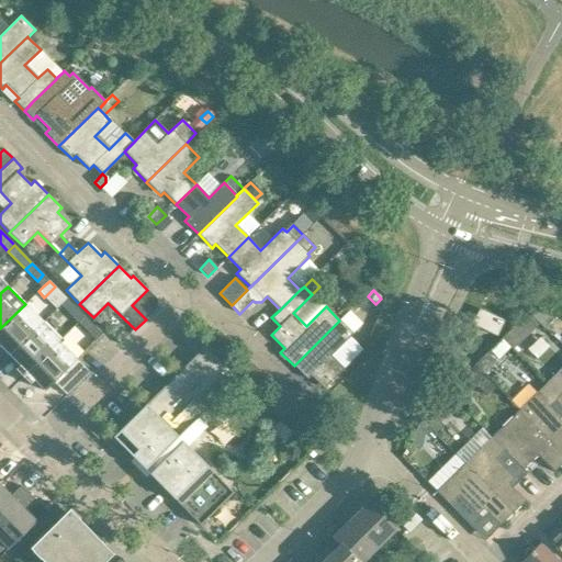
[(67,299),(60,304),(72,316),(78,311),(67,299)]
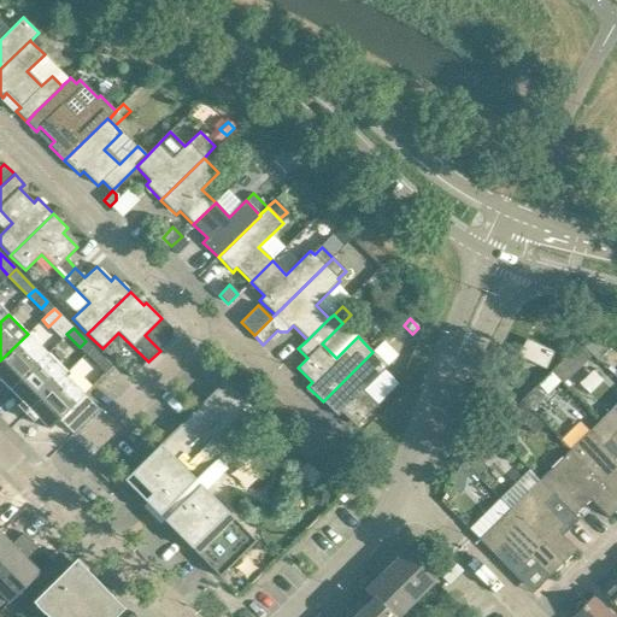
[(28,334),(0,360),(0,378),(11,391),(47,353),(28,334)]
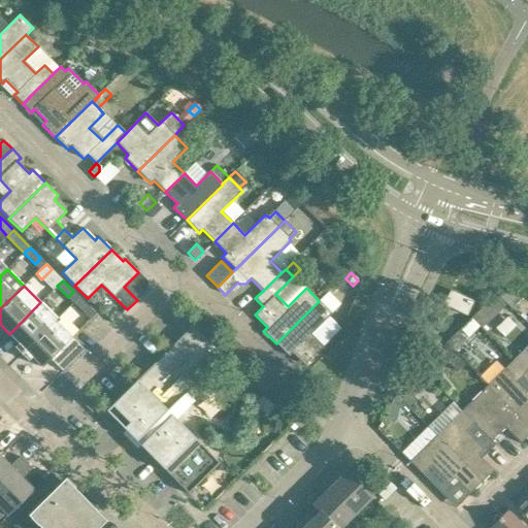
[(506,290),(498,298),(499,299),(506,306),(509,309),(524,295),(506,290)]
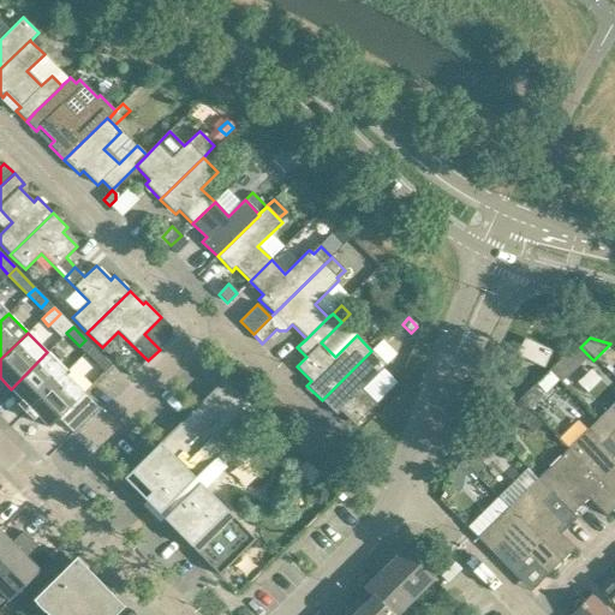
[(525,339),(517,356),(543,369),(551,351),(525,339)]
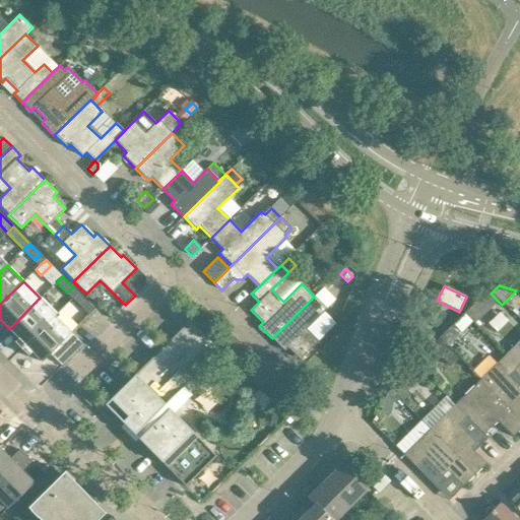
[(88,315),(93,310),(77,294),(72,299),(88,315)]
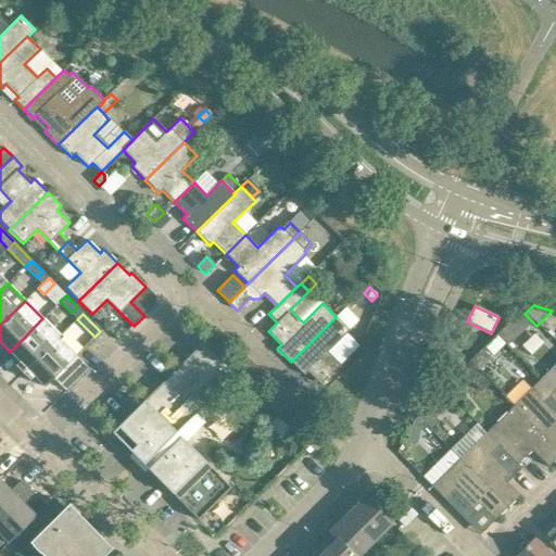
[(526,315),(518,323),(526,330),(533,323),(526,315)]
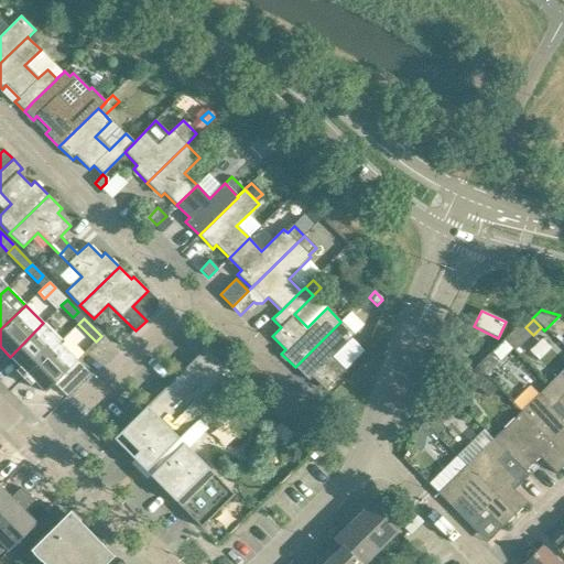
[(340,322),(295,367),(308,381),(312,377),(325,390),(345,370),(333,357),(355,336),(340,322)]
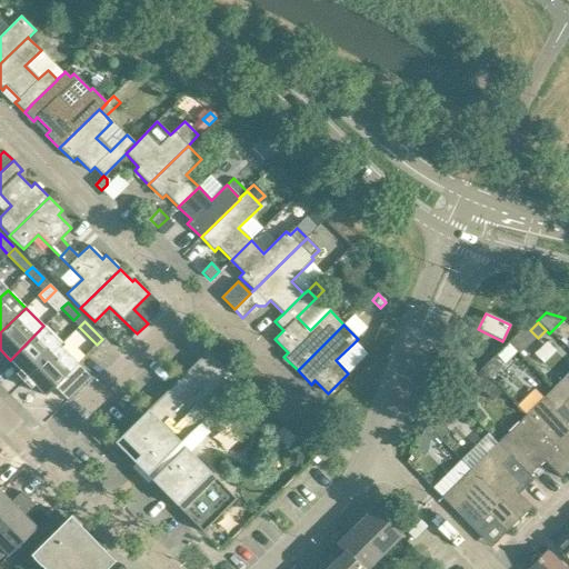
[(16,375),(23,382),(51,355),(60,346),(61,345),(43,326),(10,360),(20,370),(16,375)]
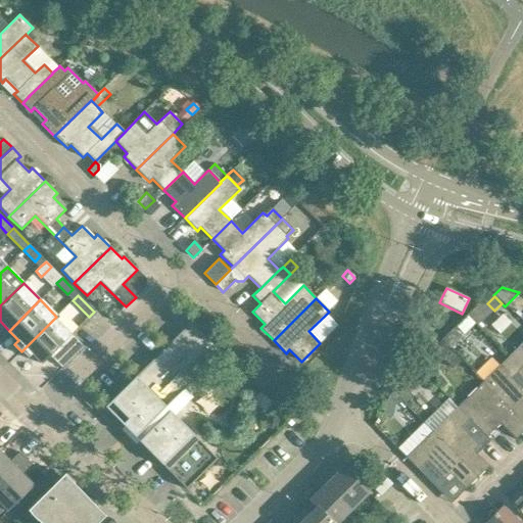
[(477,327),(486,319),(475,307),(467,316),(477,327)]
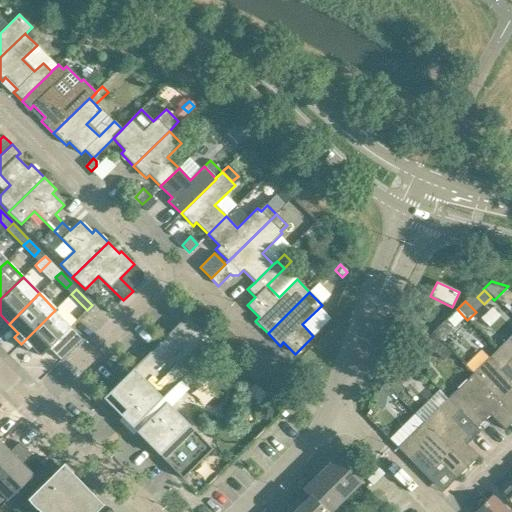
[(46,319),(21,344),(27,351),(31,347),(41,357),(49,349),(60,360),(81,339),(54,311),(46,319)]
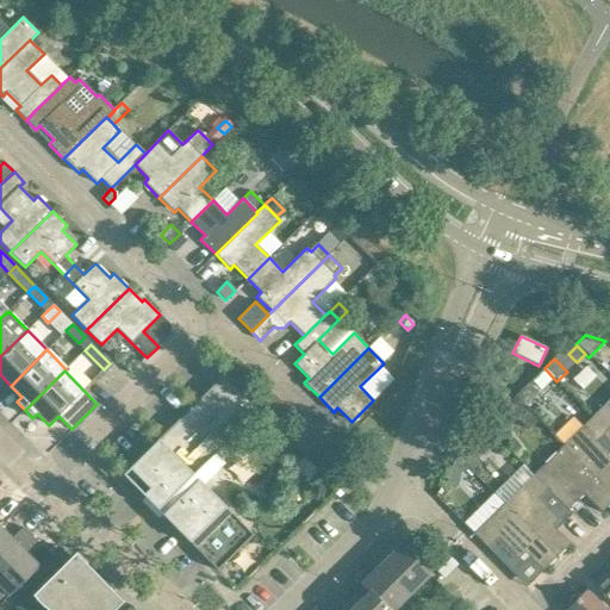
[(217,571),(253,535),(203,484),(222,466),(212,456),(259,410),(224,374),(123,475),(217,571)]
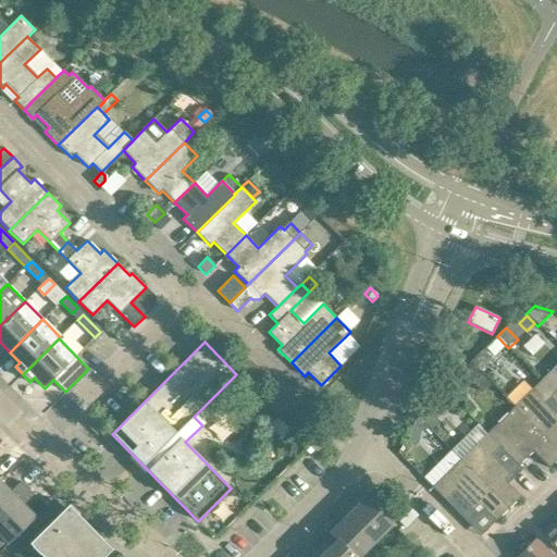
[(483,350),(471,362),(480,372),(493,360),(483,350)]
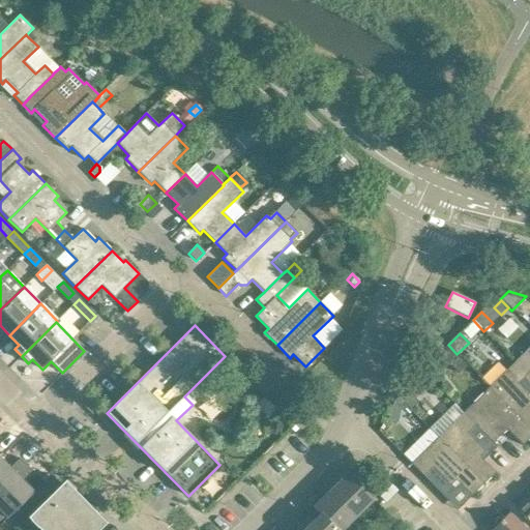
[(436,351),(440,342),(431,337),(427,347),(436,351)]
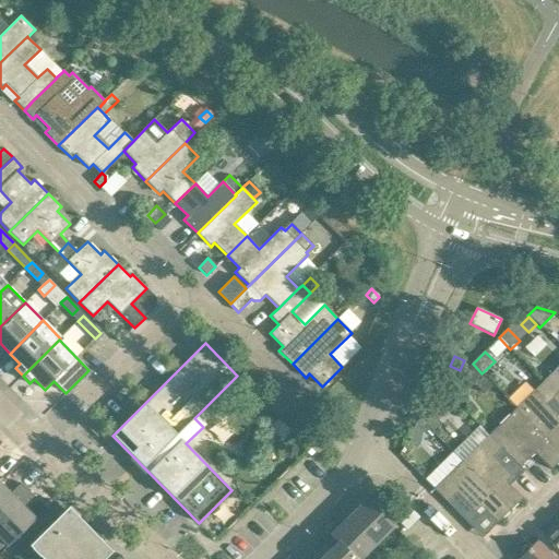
[(558,365),(543,382),(558,399),(558,365)]
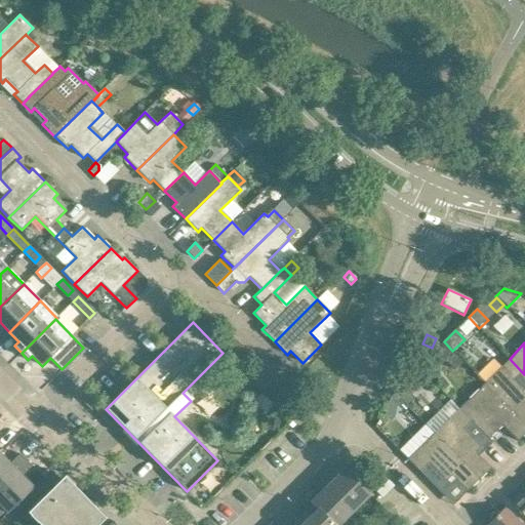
[(437,352),(445,360),(453,353),(445,344),(437,352)]
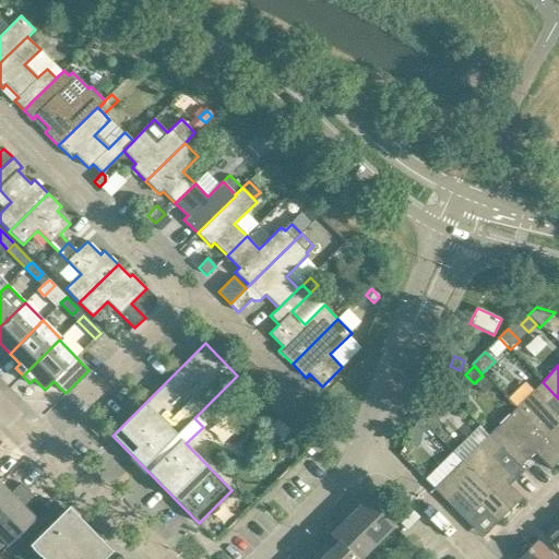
[(492,384),(483,376),(474,383),(484,393),(492,384)]
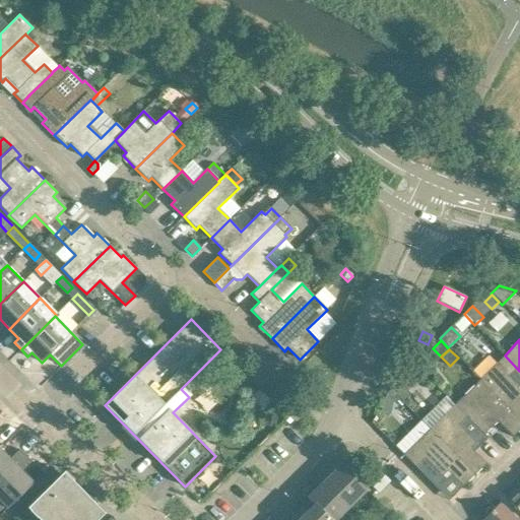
[(505,355),(479,380),(519,420),(519,371),(505,355)]
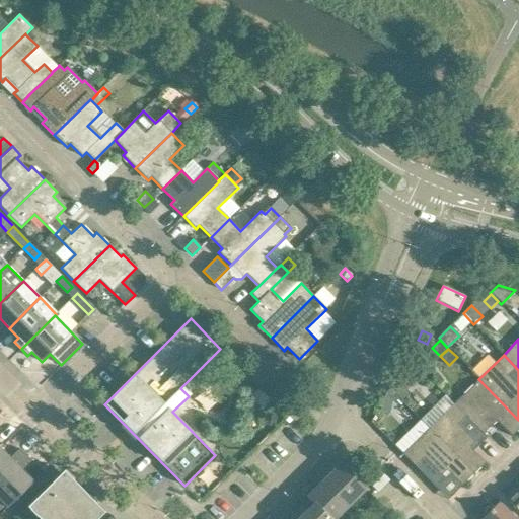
[(512,437),(518,429),(518,420),(478,379),(453,404),(483,434),(496,421),(512,437)]
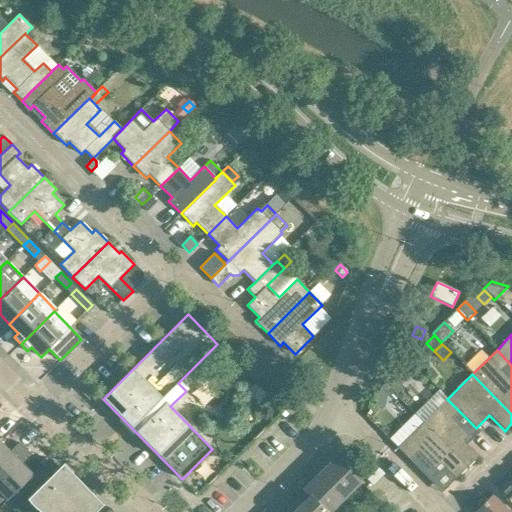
[(383,383),(378,393),(387,395),(391,395),(393,392),(388,387),(384,382),(383,383)]
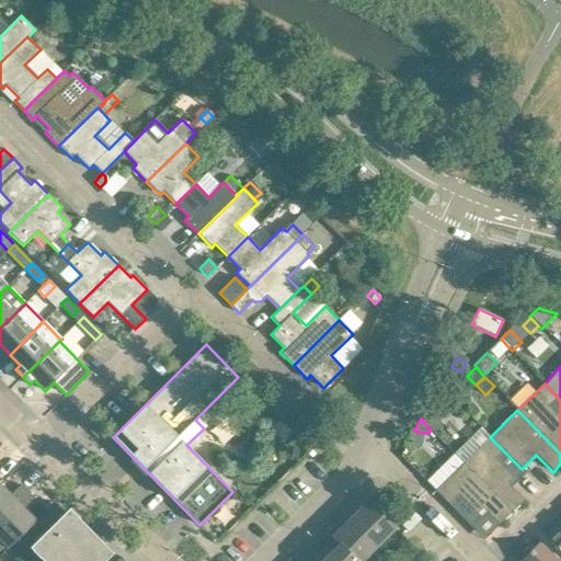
[(279,420),(270,430),(283,443),(293,434),(293,433),(279,420)]
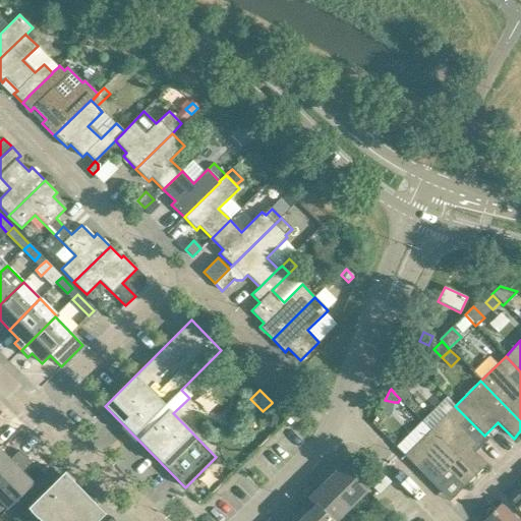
[(455,406),(430,430),(475,476),(486,464),(471,449),(476,444),(480,448),(488,440),(484,436),(455,406)]
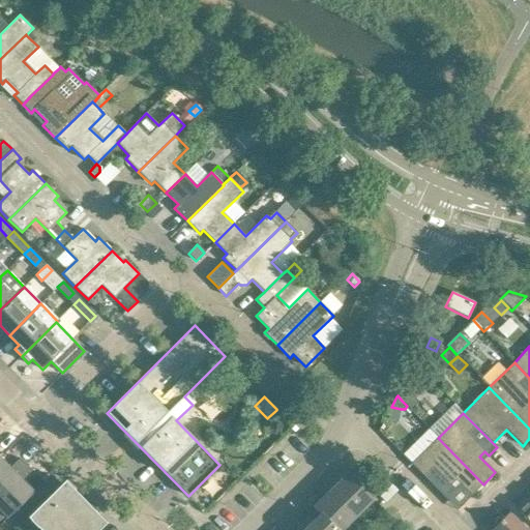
[(427,427),(401,452),(411,464),(446,499),(455,490),(453,488),(450,486),(458,478),(461,481),(459,483),(471,496),(483,484),(438,438),(427,427)]
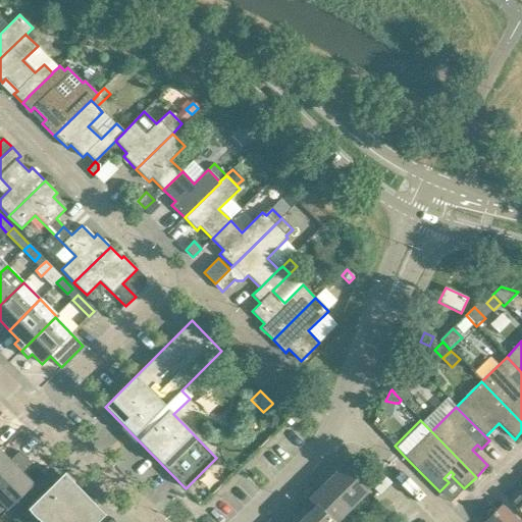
[(9,461),(0,452),(0,484),(27,459),(19,452),(9,461)]
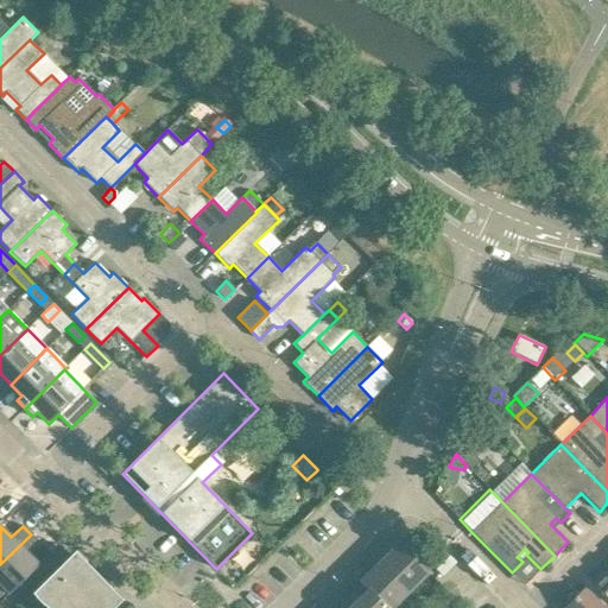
[(38,542),(31,534),(0,564),(0,586),(8,595),(38,565),(26,553),(38,542)]
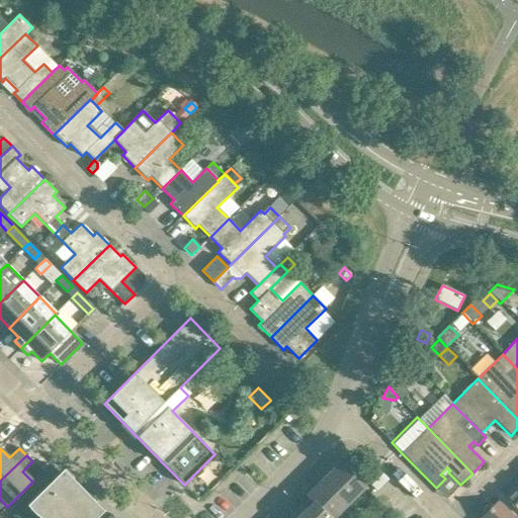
[(340,462),(323,480),(348,505),(364,489),(340,462)]
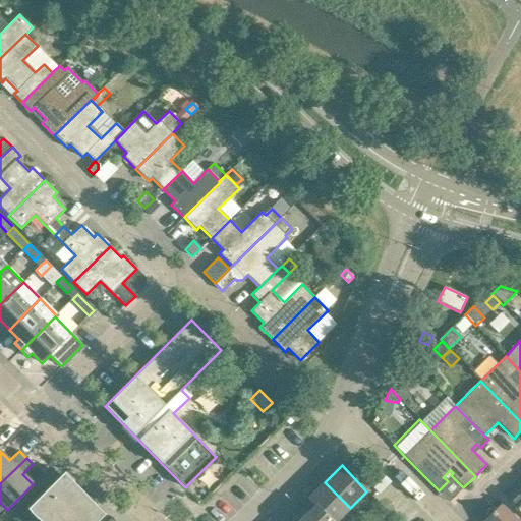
[(97,520),(101,518),(93,509),(96,506),(72,482),(68,485),(60,476),(32,505),(48,520),(97,520)]
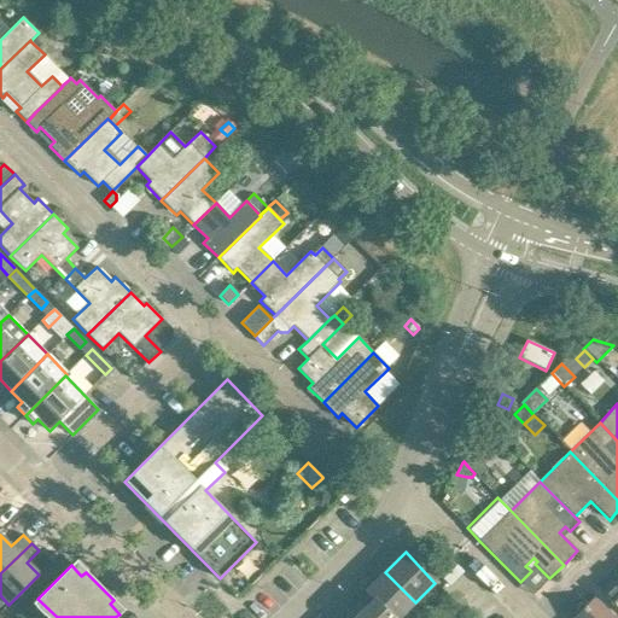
[(392,617),(398,617),(415,602),(385,572),(365,593),(368,596),(392,617)]
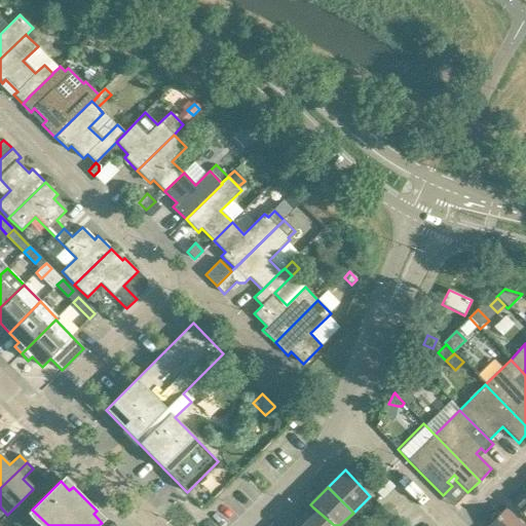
[(525,493),(513,506),(525,519),(525,493)]
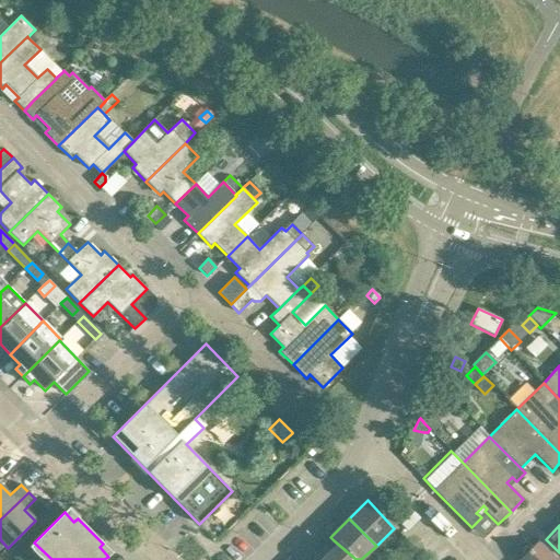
[(356,559),(334,540),(315,558),(315,559),(313,559),(356,559)]
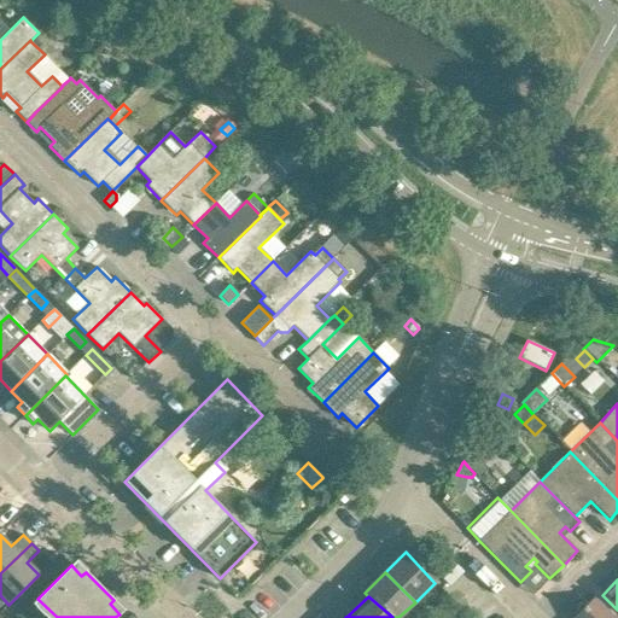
[(612,617),(593,599),(572,617),(612,617)]
